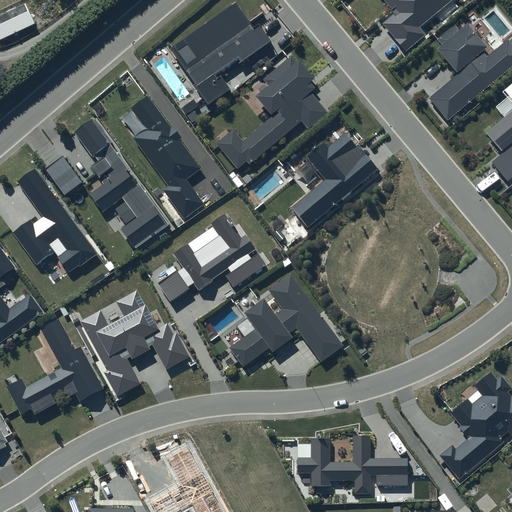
[(383,0),(393,13),(382,21),(404,51),(424,36),(419,30),(459,0),(383,0)]
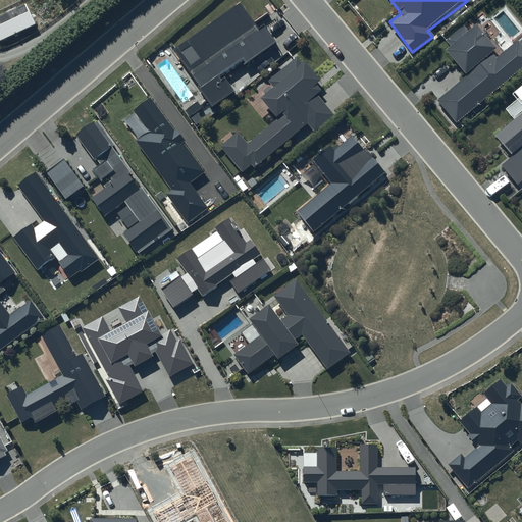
[(275,44),(262,28),(257,32),(239,3),(170,49),(211,108),(233,91),(224,79),(275,44)]
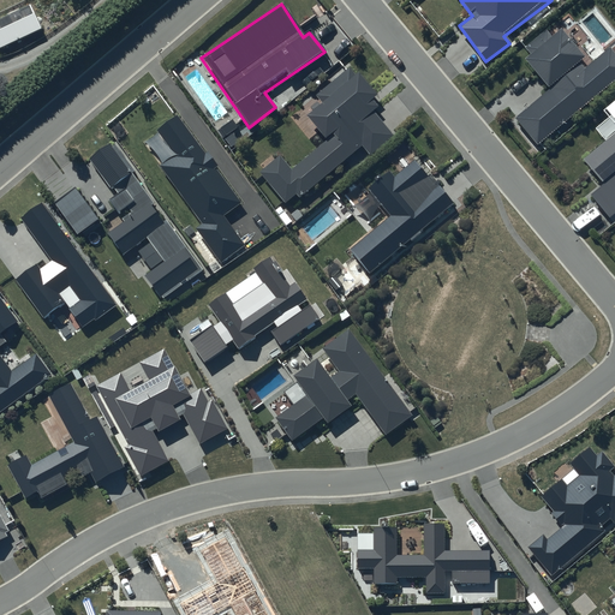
[(0,48),(40,30),(30,7),(0,21),(0,48)]
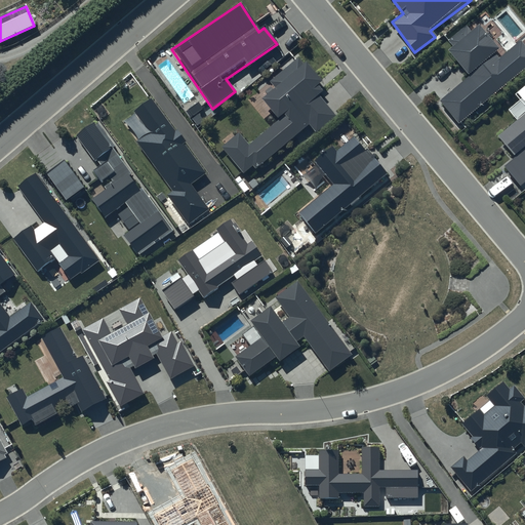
[(499,55),(475,25),(445,49),(467,76),(438,99),(457,124),(524,69),(524,48),(518,40),(499,55)]
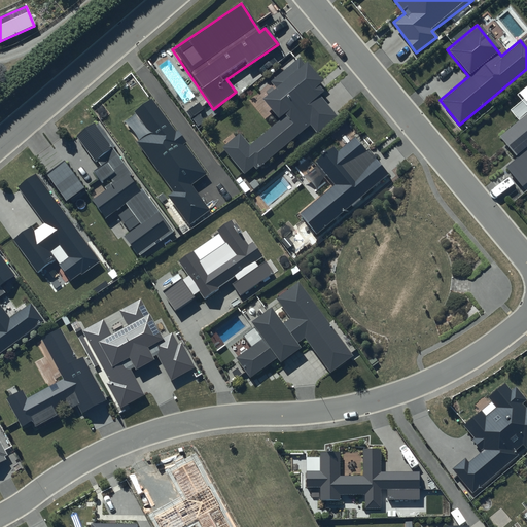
[(239,134),(222,148),(246,177),(308,127),(314,133),(336,115),(316,91),(323,85),(301,58),(273,79),(278,85),(262,99),(279,119),(248,145),(239,134)]
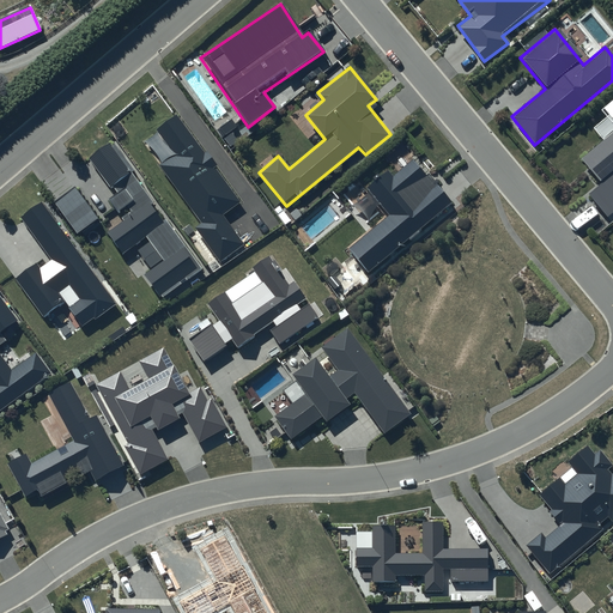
[(612,102),(606,108),(600,144),(578,159),(600,187),(592,193),(610,216),(612,212),(612,102)]
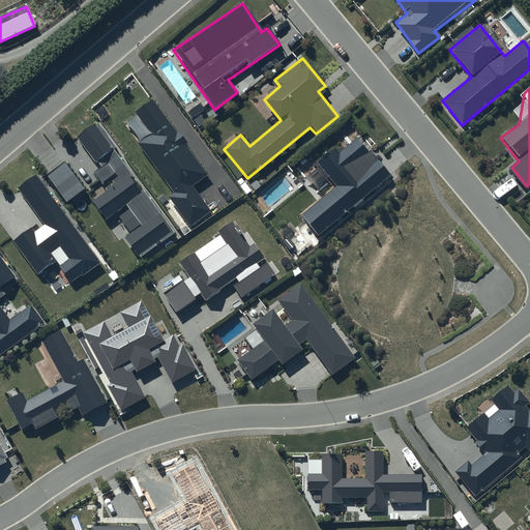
[(172,119),(166,123),(147,97),(124,114),(140,136),(131,142),(192,227),(217,208),(200,183),(211,175),(172,119)]
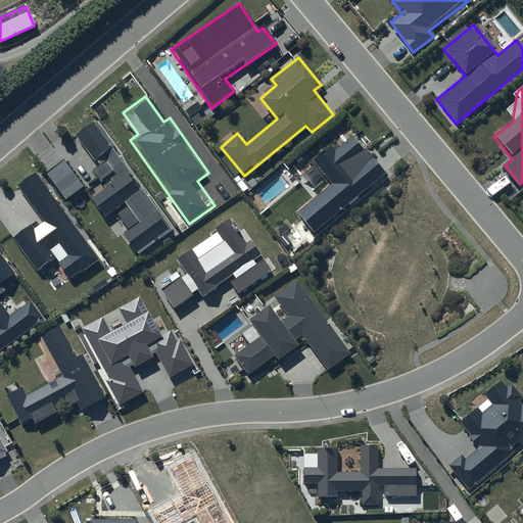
[(108,179),(110,182),(106,185),(108,188),(92,199),(104,218),(125,203),(139,223),(123,235),(138,256),(172,233),(96,124),(79,136),(96,160),(104,154),(108,160),(104,163),(112,176),(108,179)]
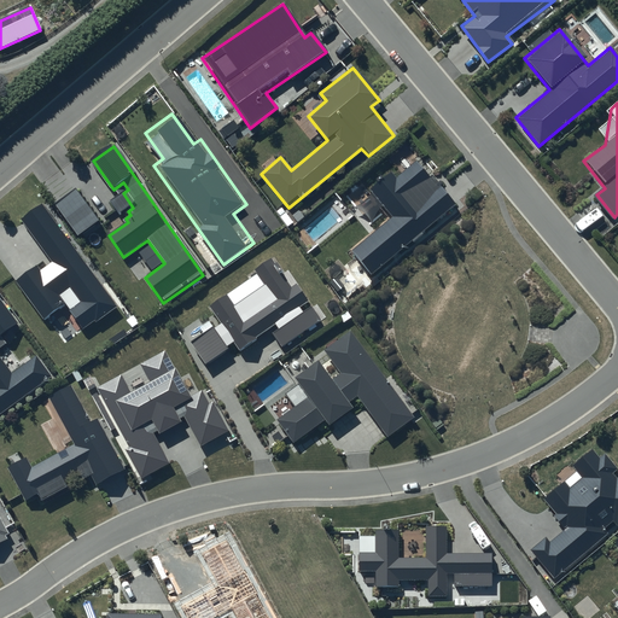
[(394,179),(388,174),(368,193),(390,215),(351,252),(375,277),(453,199),(413,159),(394,179)]
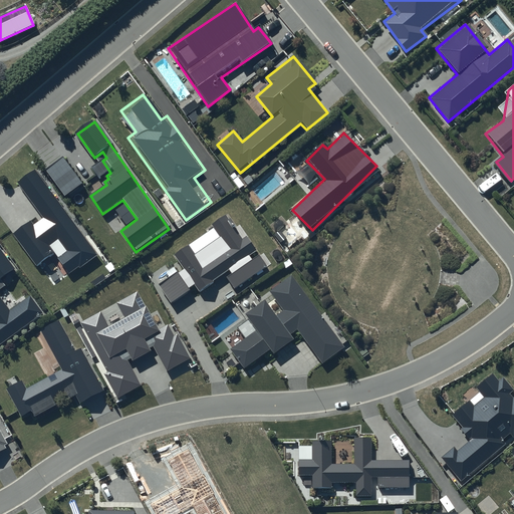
[(64,196),(80,185),(62,159),(46,171),(64,196)]
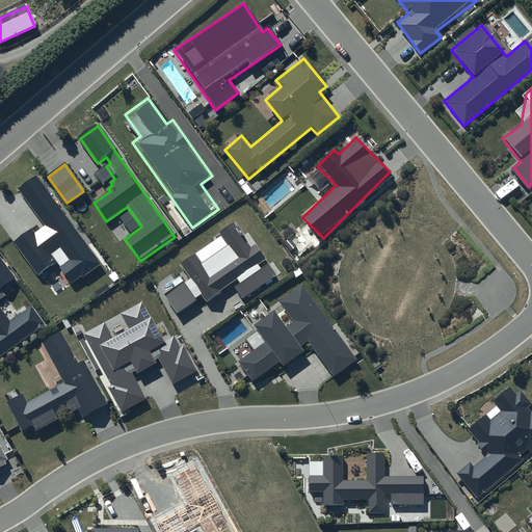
[(176,286),(162,296),(177,314),(198,296),(205,304),(233,282),(246,299),(276,275),(234,221),(180,264),(186,272),(174,283),(176,286)]
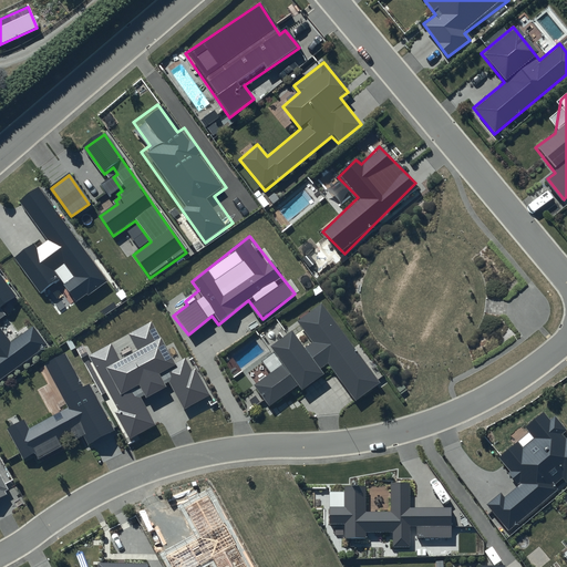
[(263,382),(258,381),(257,390),(269,406),(299,385),(302,390),(321,375),(319,371),(329,364),(354,401),(379,384),(321,303),(297,321),(310,340),(301,347),(290,331),(270,344),(272,347),(270,359),(267,359),(263,382)]
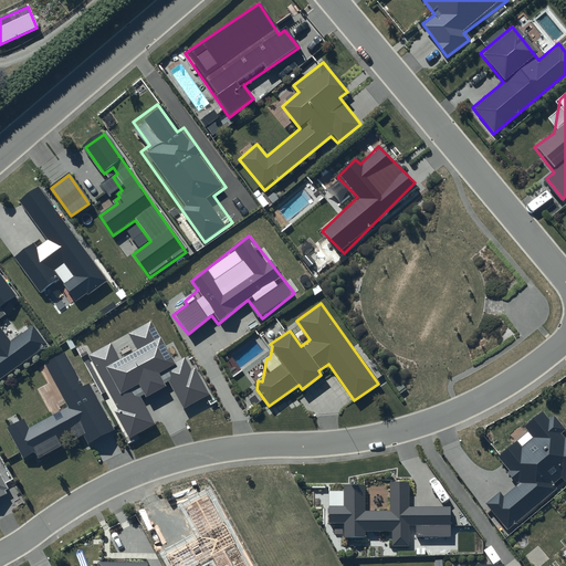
[(212,399),(188,353),(173,360),(157,332),(154,334),(149,325),(134,333),(140,345),(118,356),(111,342),(85,355),(128,439),(156,425),(144,400),(165,389),(160,381),(167,378),(186,413),(212,399)]
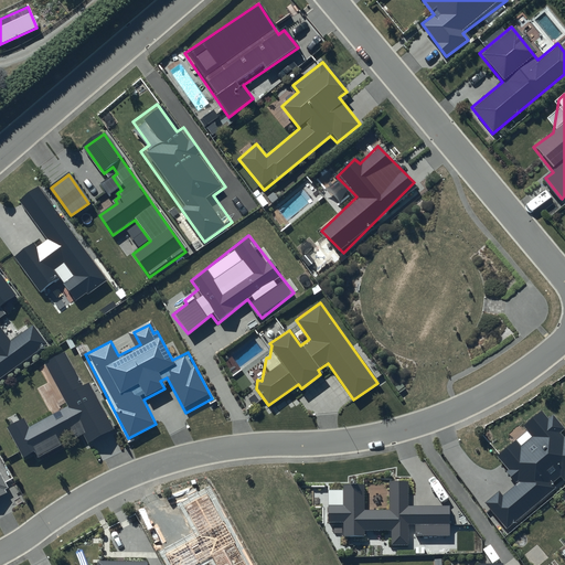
[(24,422),(14,425),(25,450),(31,448),(35,458),(63,447),(60,438),(72,433),(74,437),(82,434),(85,444),(110,433),(89,383),(81,386),(70,361),(65,362),(63,355),(45,362),(64,408),(25,425),(24,422)]
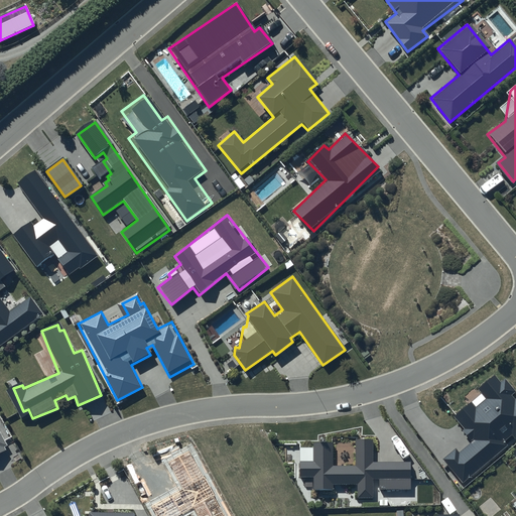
[(495,376),(479,388),(485,397),(458,417),(474,440),(457,454),(454,449),(441,458),(461,484),(497,458),(494,455),(515,438),(515,395),(504,379),(500,382),(495,376)]
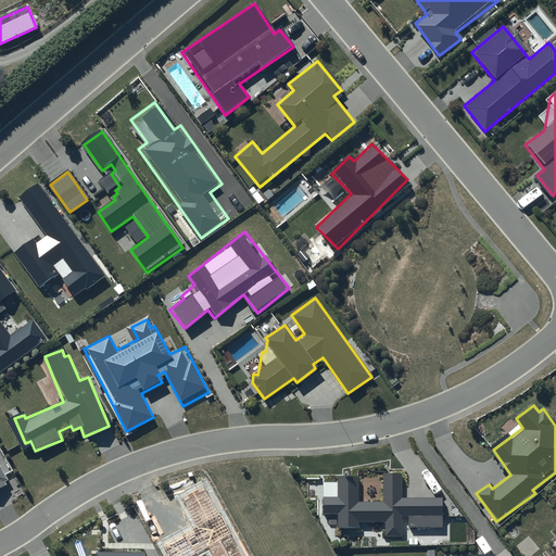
[(336,497),(320,497),(321,517),(338,517),(338,529),(358,529),(358,525),(382,523),(382,535),(405,535),(405,528),(443,528),(443,497),(402,498),(402,474),(380,474),(381,503),(357,503),(357,478),(336,478),(336,497)]
